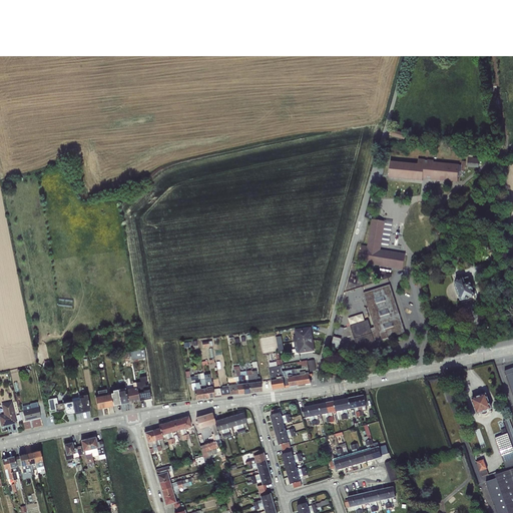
[(491,84),(487,85),(488,87),(492,112),(500,111),(496,86),(492,86),(491,84)]
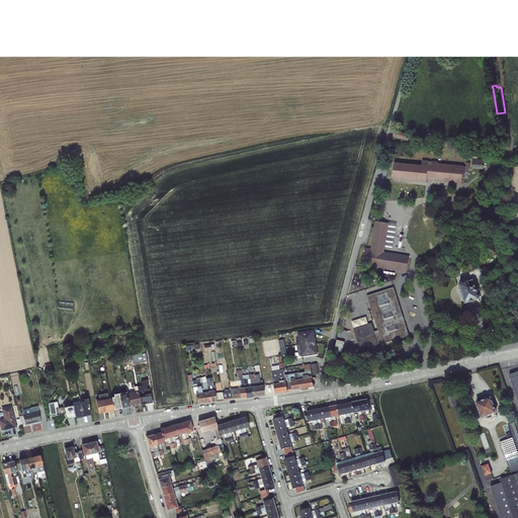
[(395,131),(393,137),(408,141),(410,135),(395,131)]
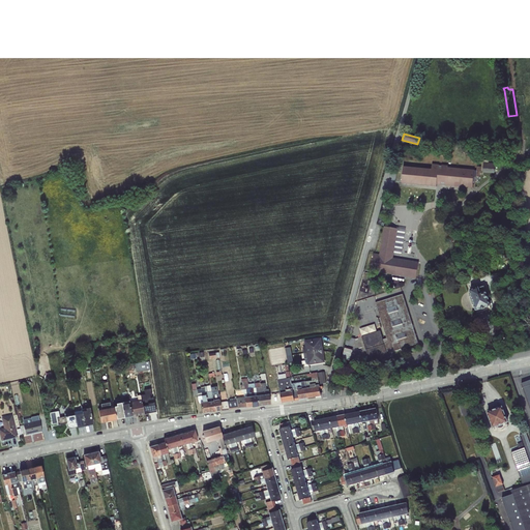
[(496,163),(484,162),(483,173),(495,174),(496,163)]
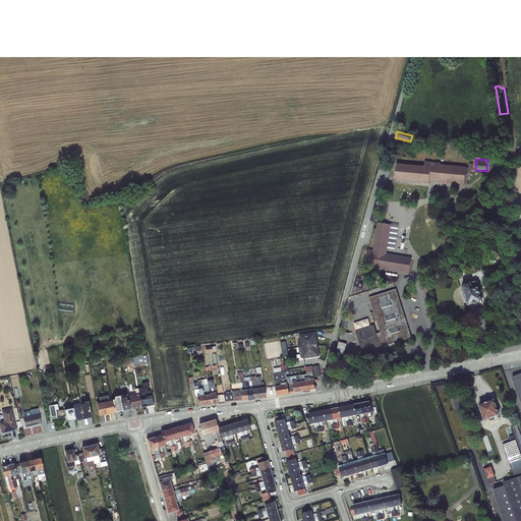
[(396,166),(395,180),(429,184),(429,181),(439,181),(441,165),(441,164),(425,163),(424,169),(396,166)]
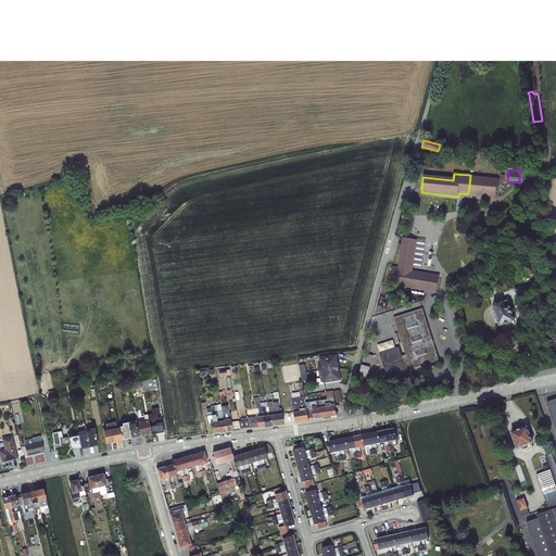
[(470,176),(468,193),(495,196),(497,179),(470,176)]
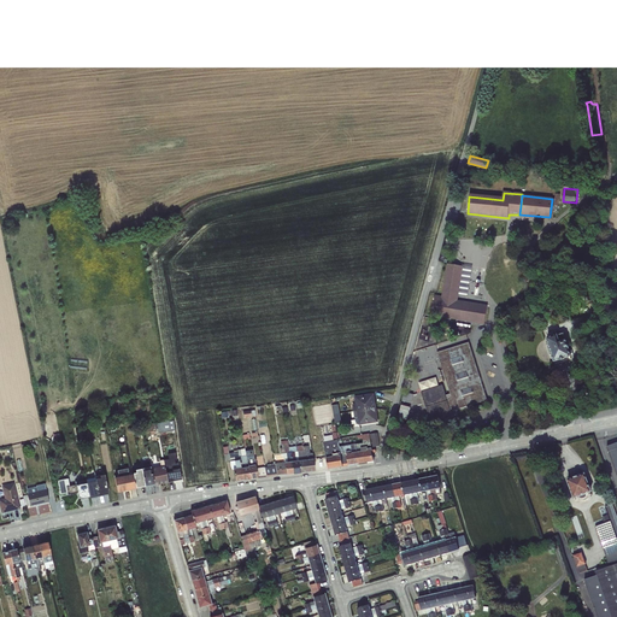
[(435,294),(432,316),(485,324),(488,305),(458,300),(459,295),(460,295),(465,265),(463,265),(447,263),(442,295),(435,294)]
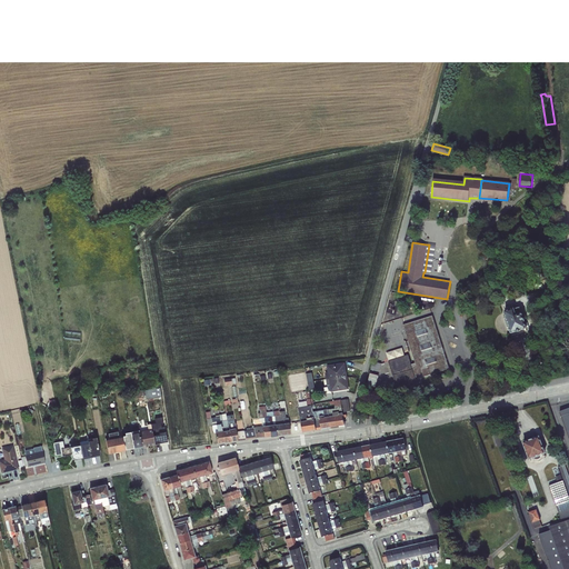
[(436,246),(429,245),(425,272),(431,273),(436,246)]
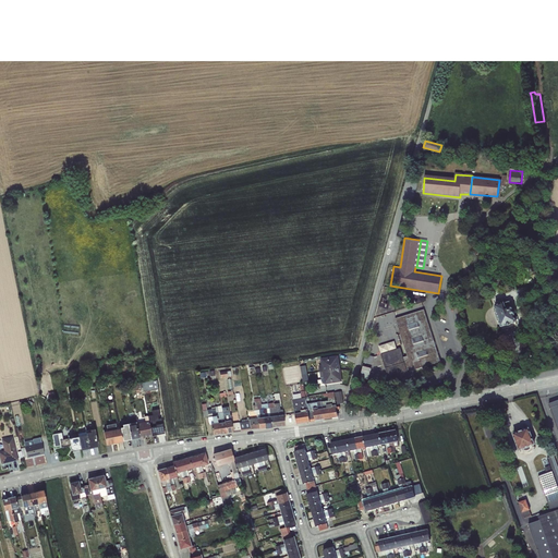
[(540,287),(524,290),(526,296),(542,293),(540,287)]
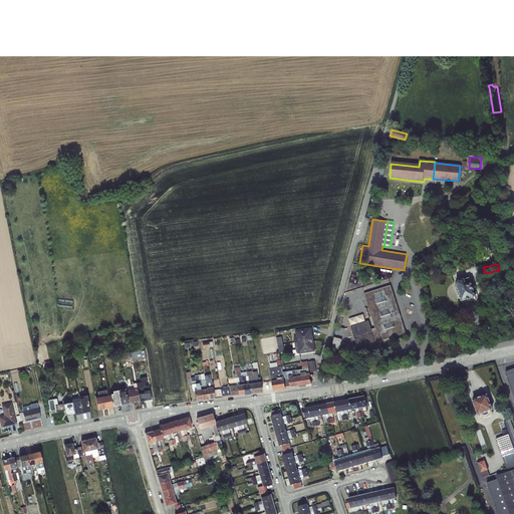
[(470,277),(456,282),(462,301),(467,299),(467,300),(471,298),(476,296),(470,277)]
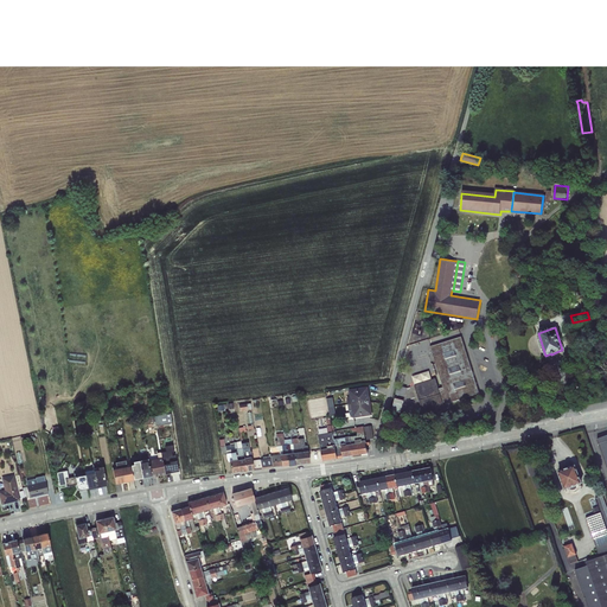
[(435,378),(414,385),(426,421),(447,415),(443,404),(479,394),(464,345),(461,337),(430,346),(443,388),(439,389),(435,378)]
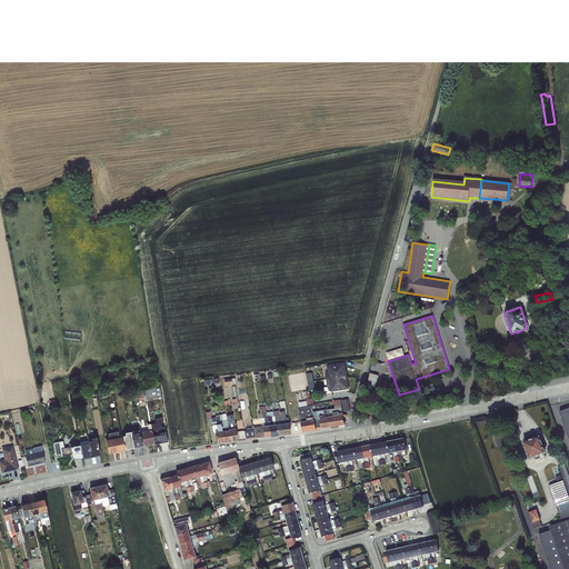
[(372,361),(371,370),(379,371),(381,363),(372,361)]
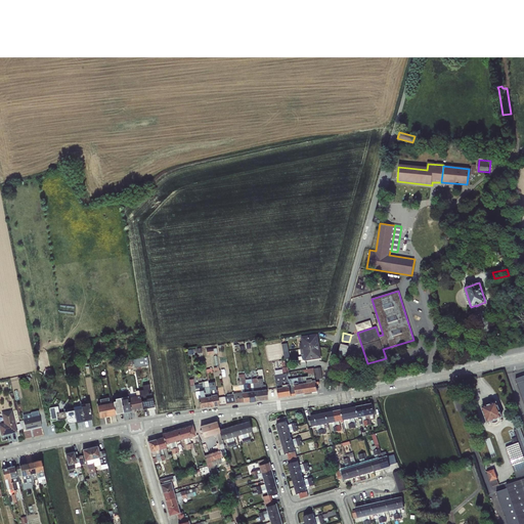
[(304,354),(305,360),(321,358),(317,335),(302,337),(303,343),(304,354)]
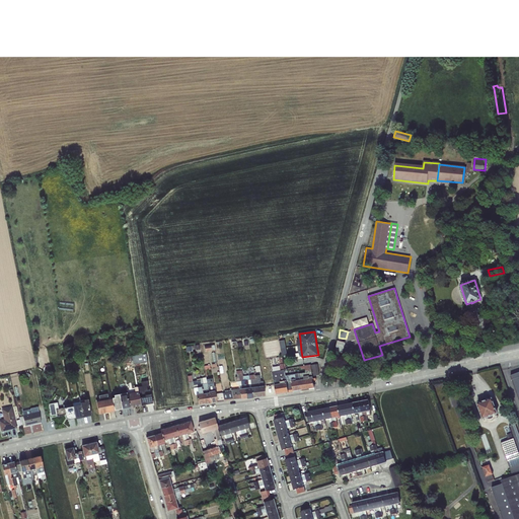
[(345,345),(337,343),(335,352),(343,354),(345,345)]
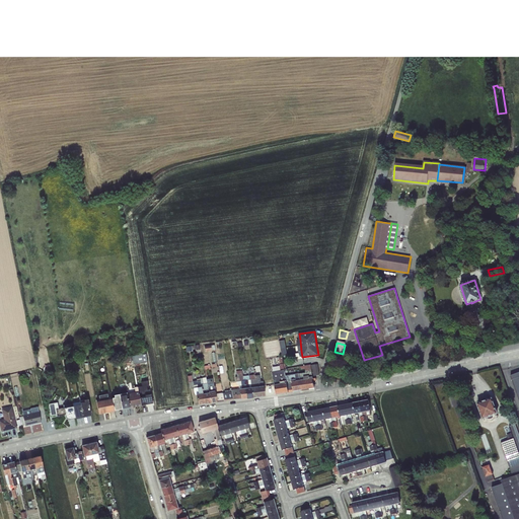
[(146,354),(132,356),(133,361),(134,364),(139,363),(147,361),(146,354)]
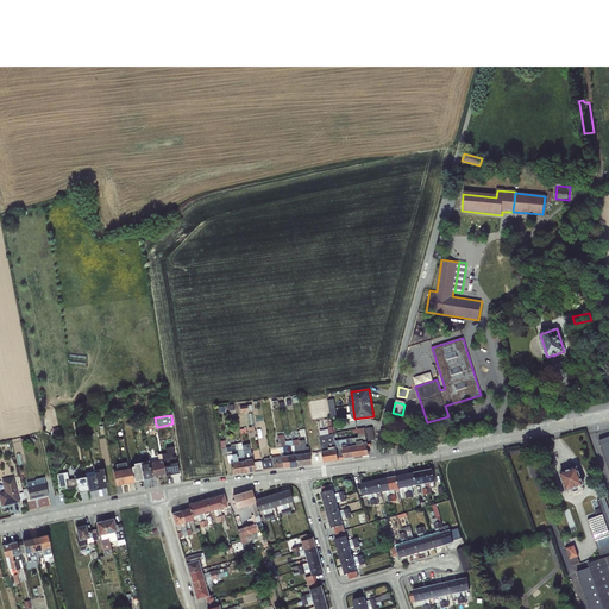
[(334,447),(336,450),(337,450),(334,441),(334,439),(333,433),(332,427),(328,427),(330,433),(325,434),(325,435),(320,437),(322,452),(330,451),(328,449),(334,447)]
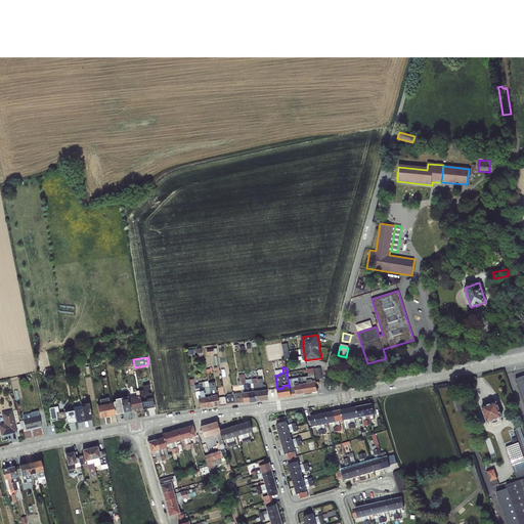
[(320,367),(314,368),(315,380),(322,379),(320,367)]
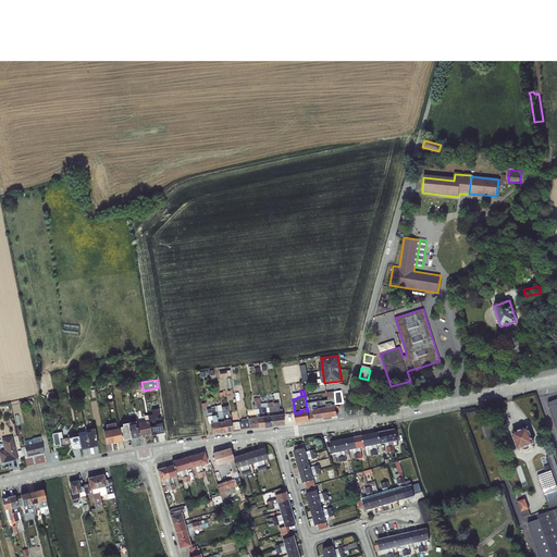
[(306,404),(308,411),(309,421),(314,420),(313,410),(332,407),(335,407),(335,405),(335,404),(334,392),(327,393),(327,399),(321,400),(306,404)]
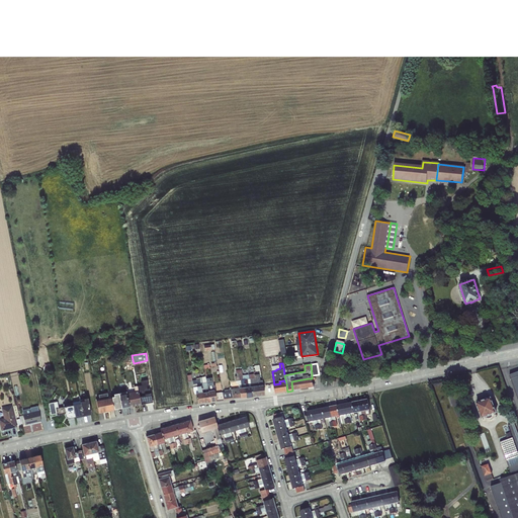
[(239,389),(245,387),(244,379),(243,379),(241,369),(236,370),(237,375),(235,376),(236,380),(237,384),(239,384),(239,389)]
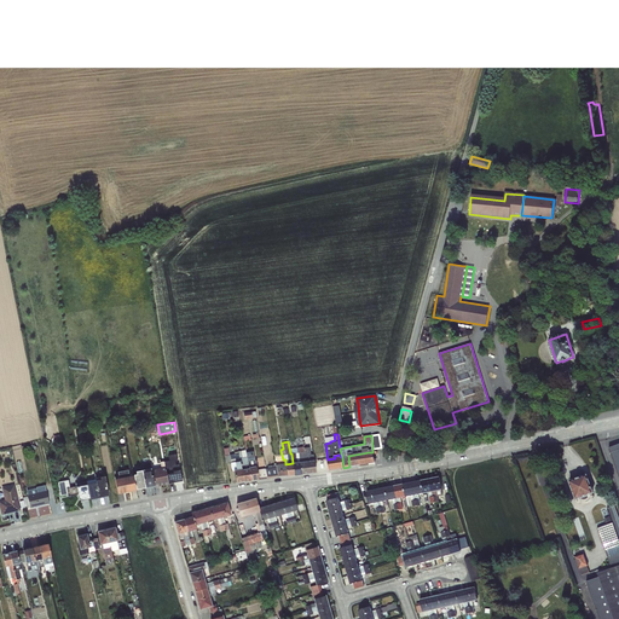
[(618,444),(608,447),(618,478),(618,444)]
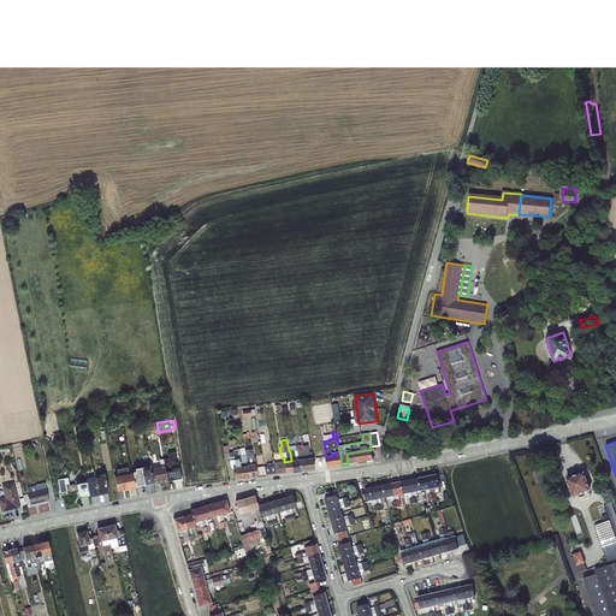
[(234,468),(236,468),(234,460),(240,458),(237,449),(232,450),(232,451),(229,452),(224,454),(225,461),(230,461),(231,468),(234,468)]
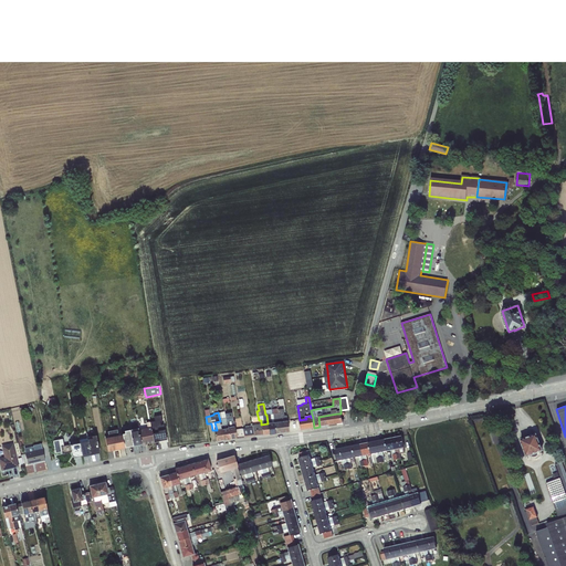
[(221,429),(228,428),(226,413),(221,415),(220,412),(218,412),(220,421),(221,429)]
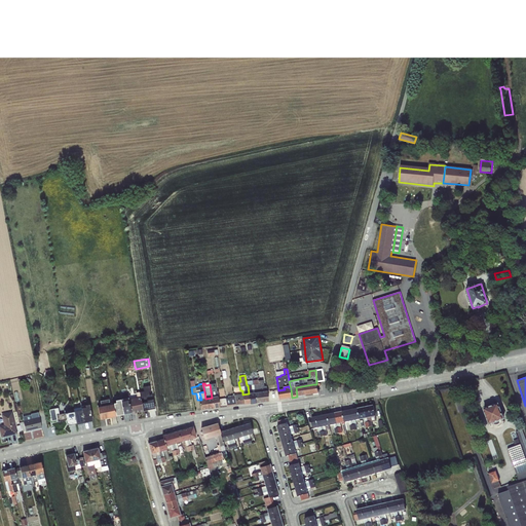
[(210,384),(212,398),(218,397),(218,395),(219,395),(218,390),(217,390),(216,383),(210,384)]
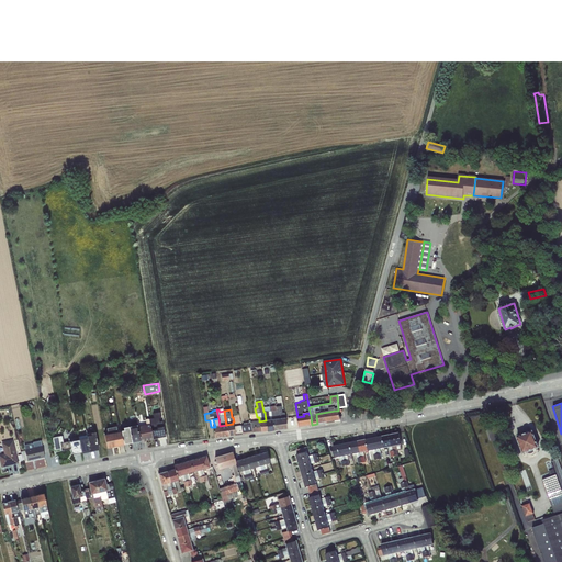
[(277,411),(271,411),(272,419),(279,418),(282,418),(282,409),(280,409),(277,411)]
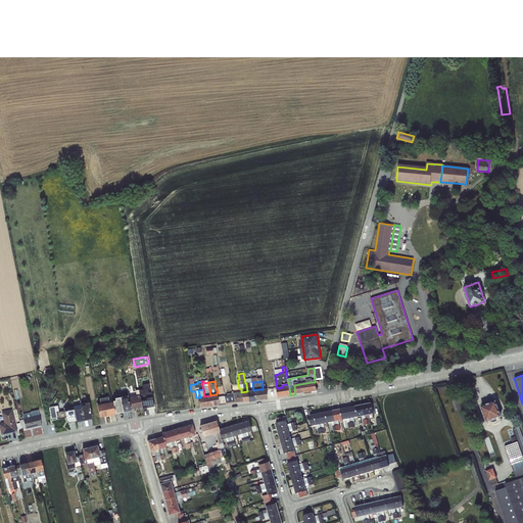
[(294,385),(295,394),(317,391),(316,384),(315,382),(312,382),(294,385)]
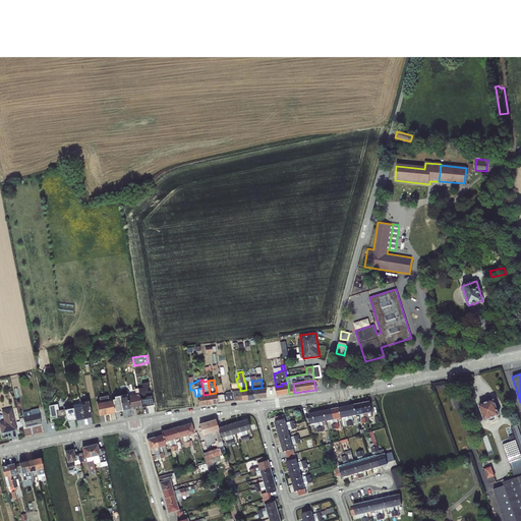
[(289,394),(288,385),(287,385),(282,386),(276,387),(278,396),(289,394)]
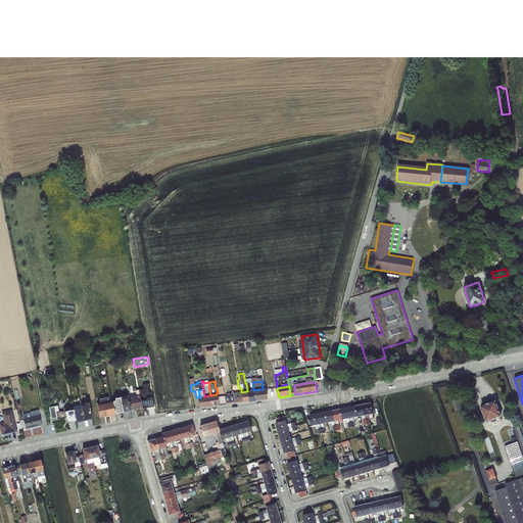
[(144,389),(139,390),(141,400),(152,398),(151,392),(145,393),(144,389)]
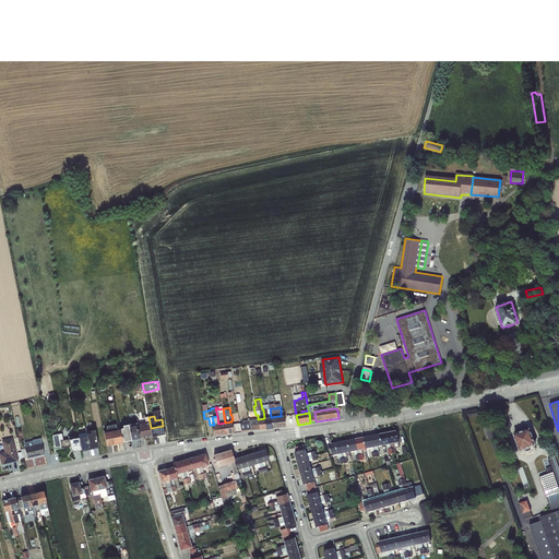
[(138,430),(151,428),(149,417),(145,417),(146,423),(137,425),(138,430)]
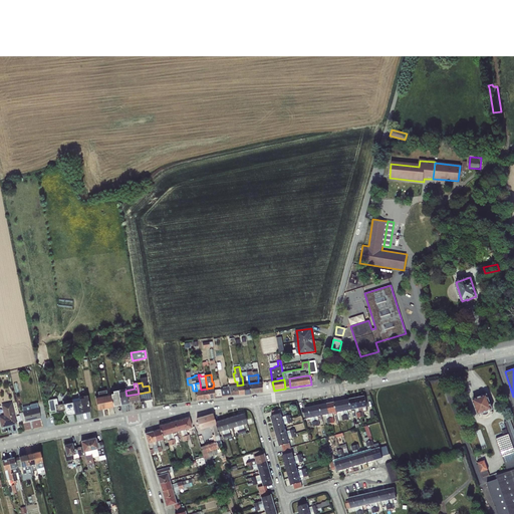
[(230,388),(231,396),(239,395),(237,386),(230,387),(230,388)]
